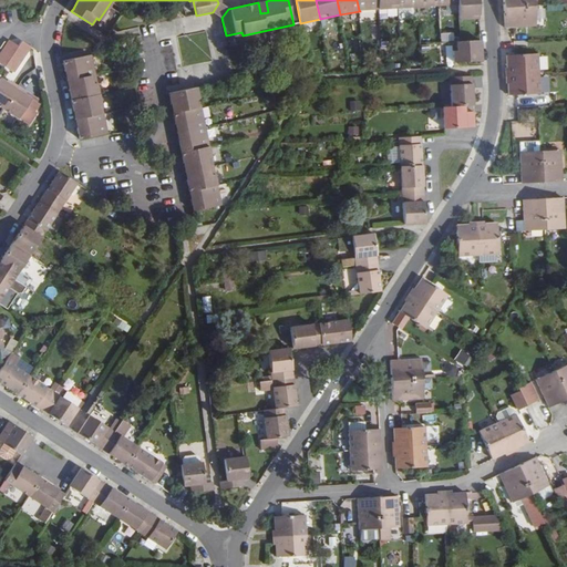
[(379,9),(379,0),(358,0),(359,10),(379,9)]
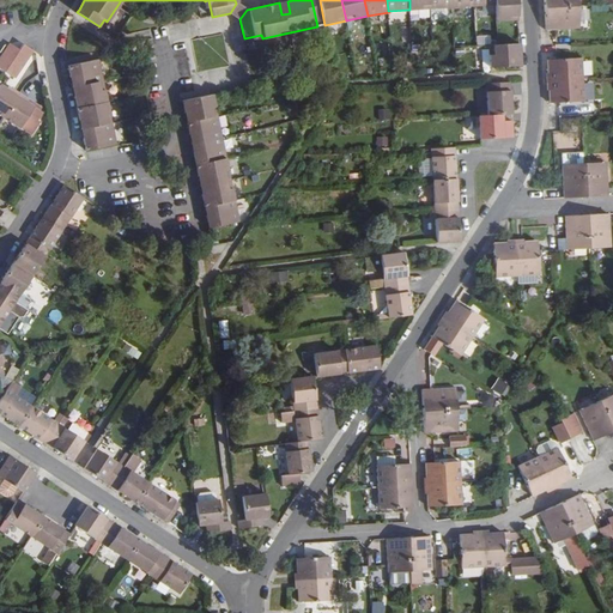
[(519,19),(516,0),(496,0),(497,5),(498,20),(519,19)]
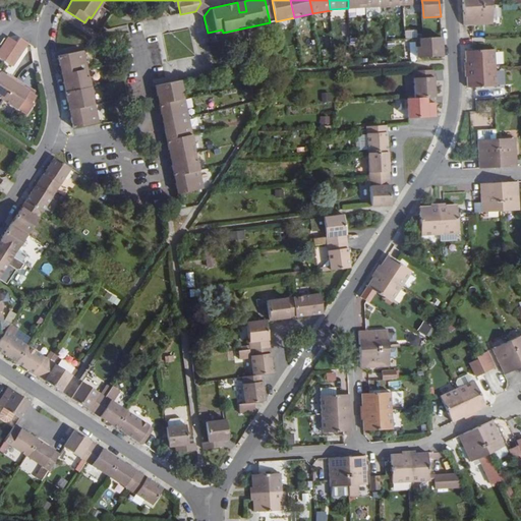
[(493,24),(491,5),(463,7),(464,25),(471,25),(493,24)]
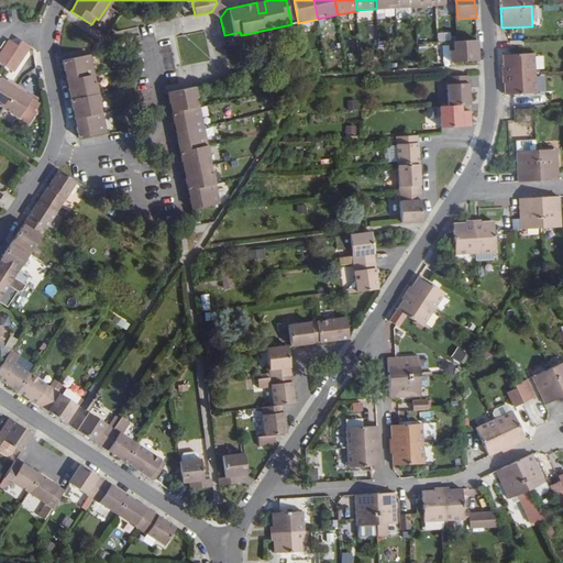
[(0,62),(15,73),(32,48),(12,35),(0,53),(0,62)]
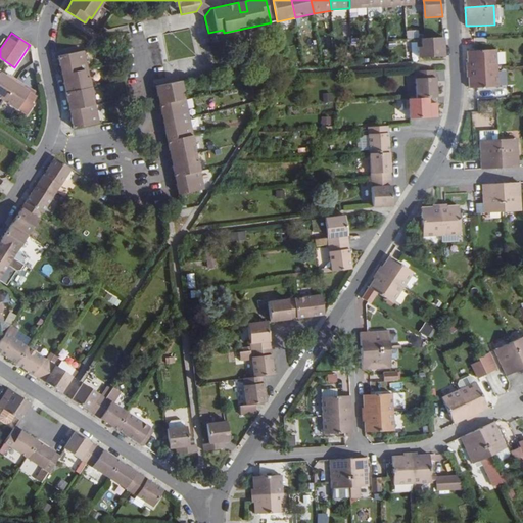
[(444,56),(443,37),(419,39),(420,58),(444,56)]
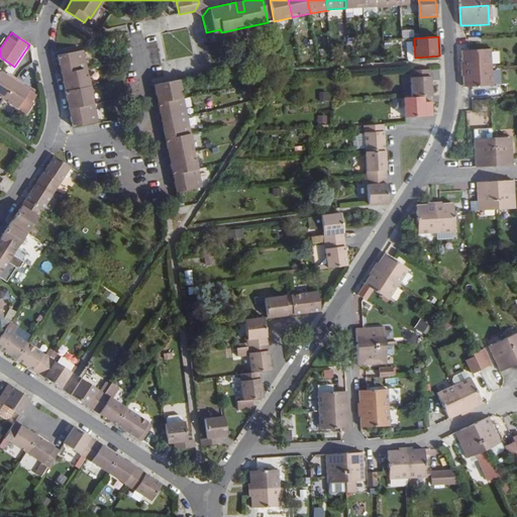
[(469,50),(461,50),(462,69),(492,68),(491,48),(469,50)]
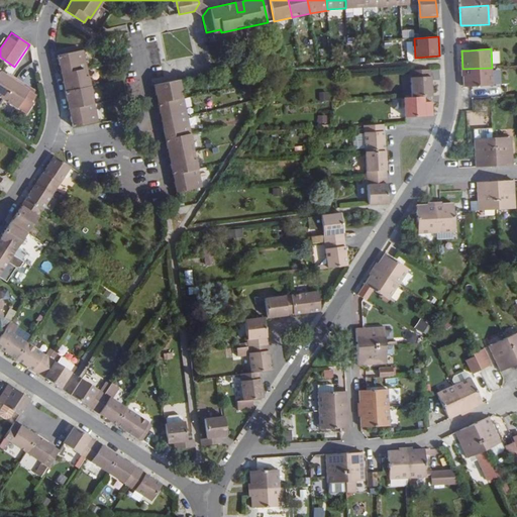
[(83,50),(58,56),(62,74),(86,69),(83,50)]
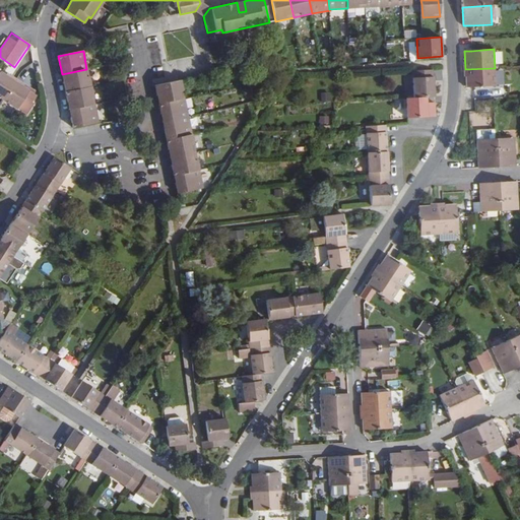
[(415,96),(428,95),(436,94),(434,68),(414,69),(415,96)]
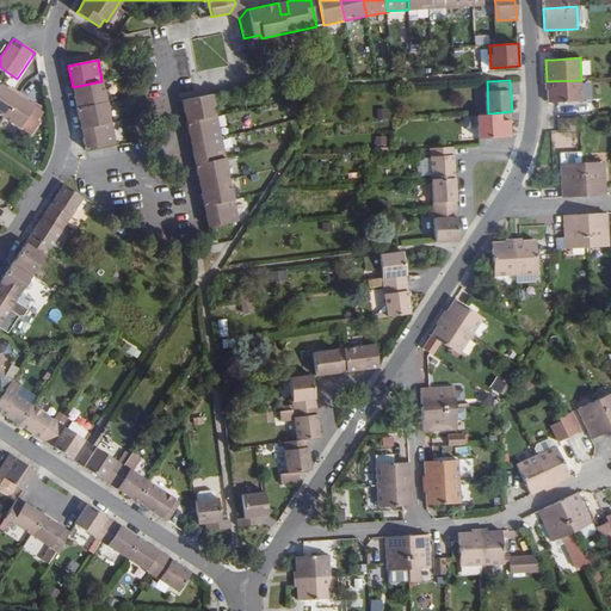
[(581,80),(547,81),(548,88),(548,103),(556,103),(582,100),(581,80)]
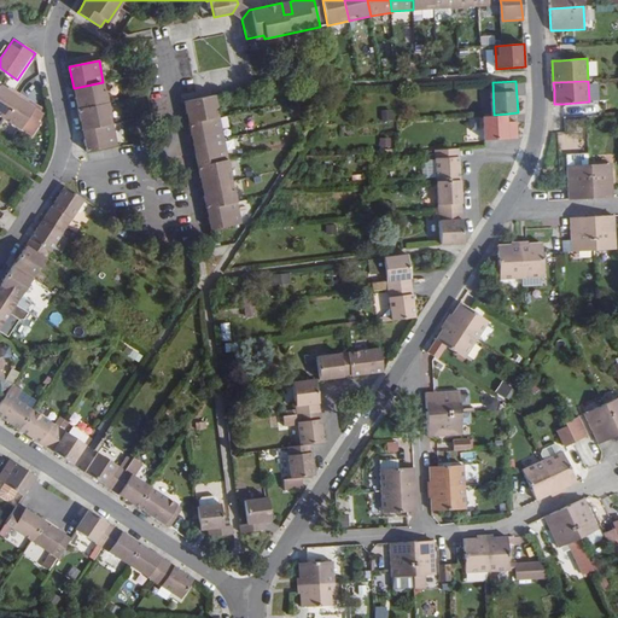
[(103,82),(74,88),(77,109),(108,104),(103,82)]
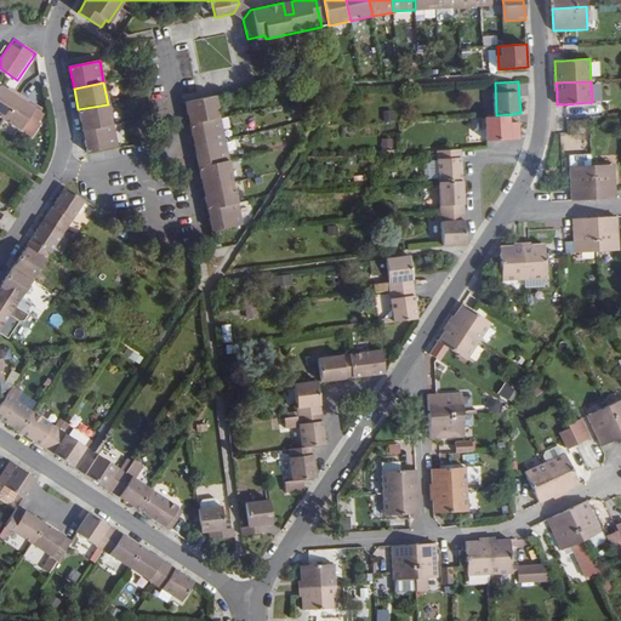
[(0,117),(3,119),(20,95),(11,90),(9,93),(5,90),(0,86),(0,117)]
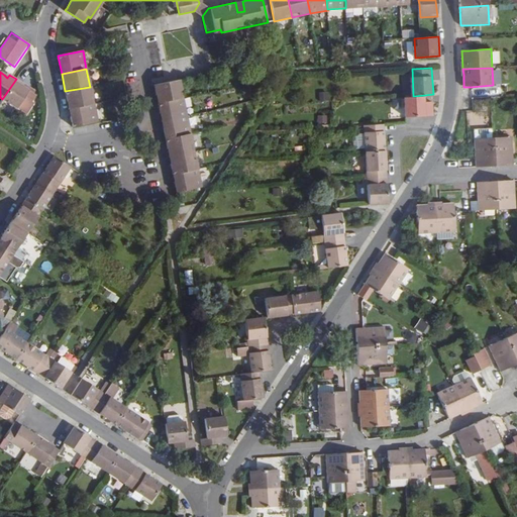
[(16,79),(2,99),(17,109),(25,114),(34,101),(26,95),(29,91),(24,88),(21,86),(23,83),(16,79)]
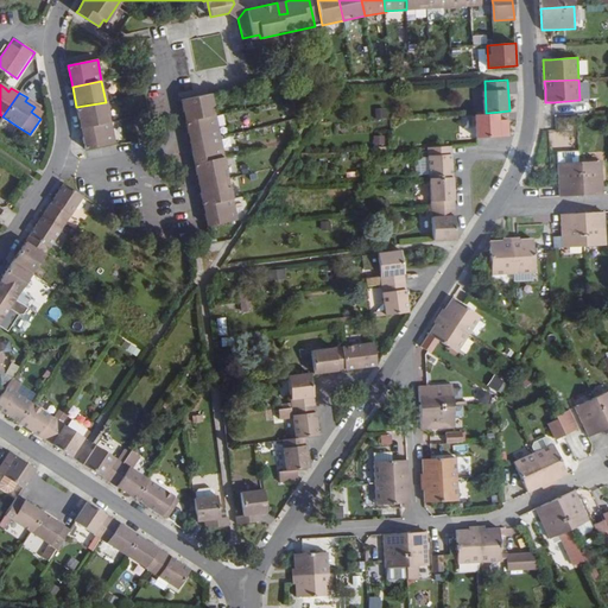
[(187,122),(216,115),(211,95),(182,101),(187,122)]
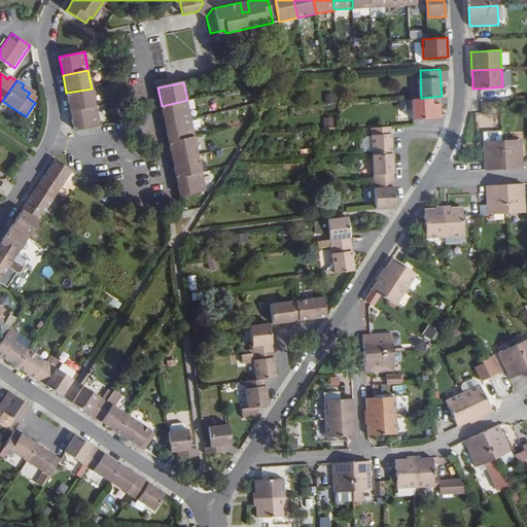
[(92,89),(66,93),(70,111),(70,112),(96,107),(92,89)]
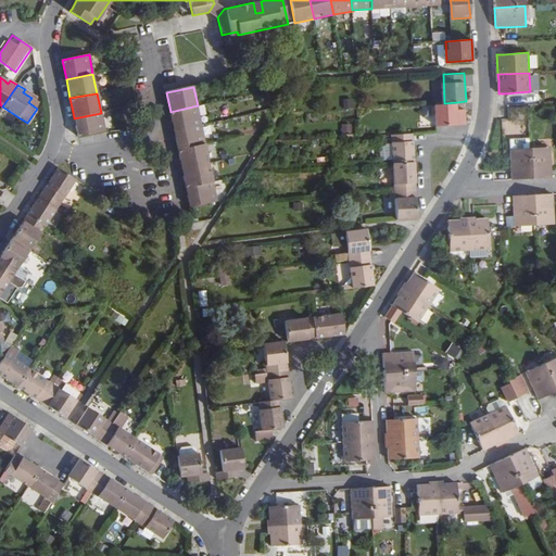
[(352,109),(352,99),(343,100),(344,109),(352,109)]
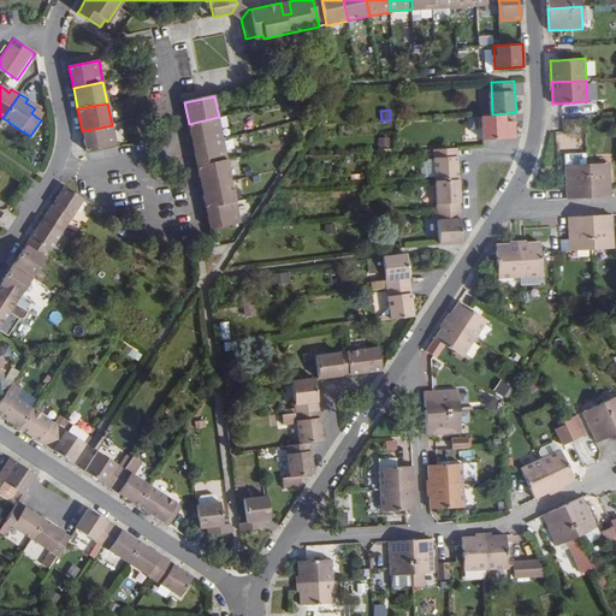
[(485,138),(517,136),(516,119),(508,119),(507,113),(492,114),(484,114),(485,138)]
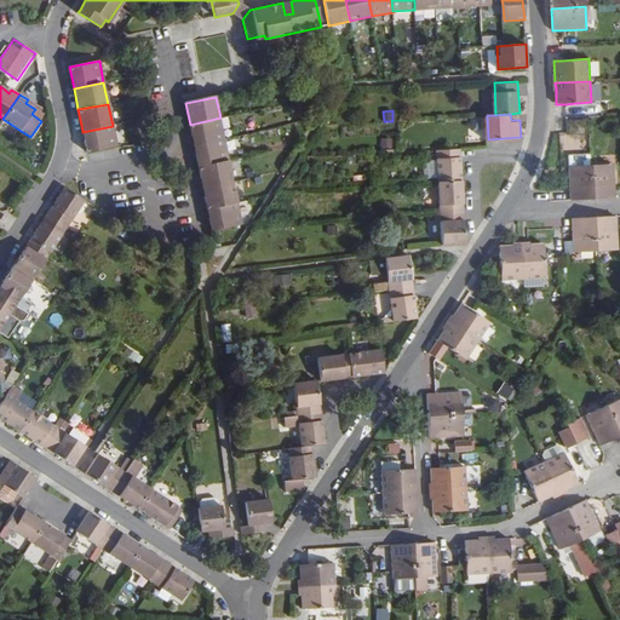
[(224,139),(220,118),(190,125),(194,145),(224,139)]
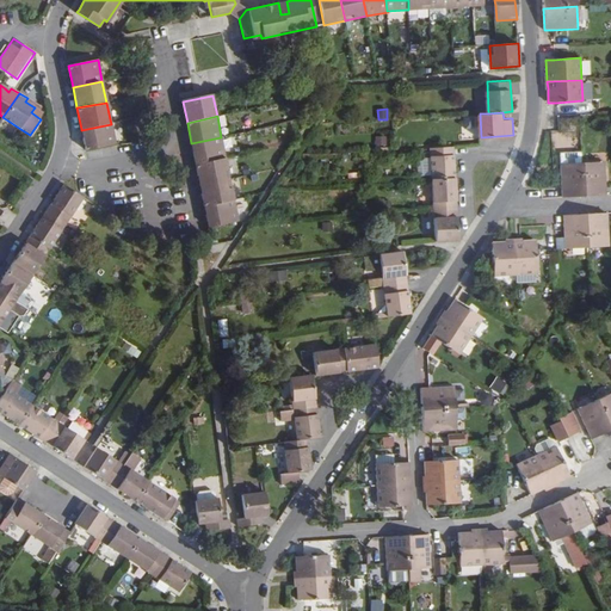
[(111,124),(81,130),(85,150),(115,144),(111,124)]
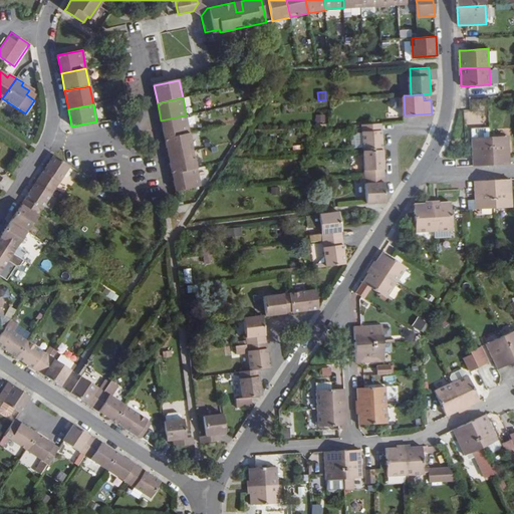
[(325,114),(315,115),(316,123),(326,122),(325,114)]
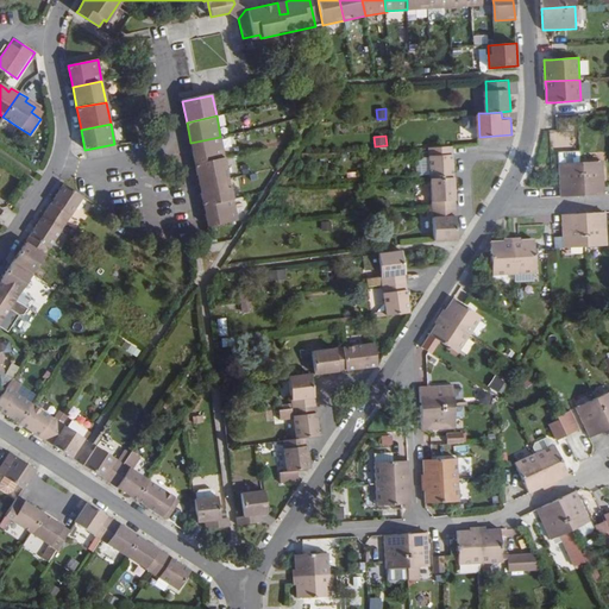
[(225,158),(220,137),(190,143),(195,164),(225,158)]
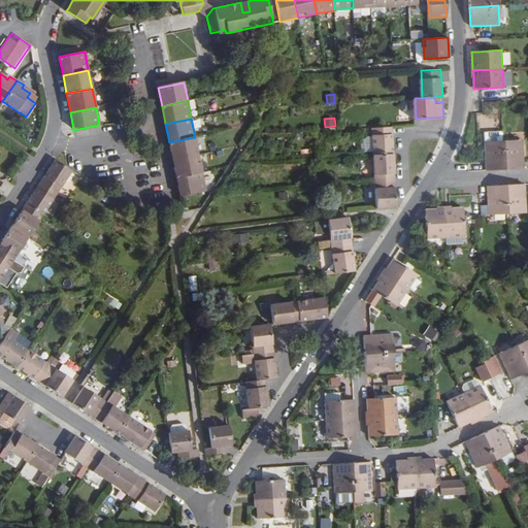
[(392,126),(372,127),(374,154),(394,153),(392,126)]
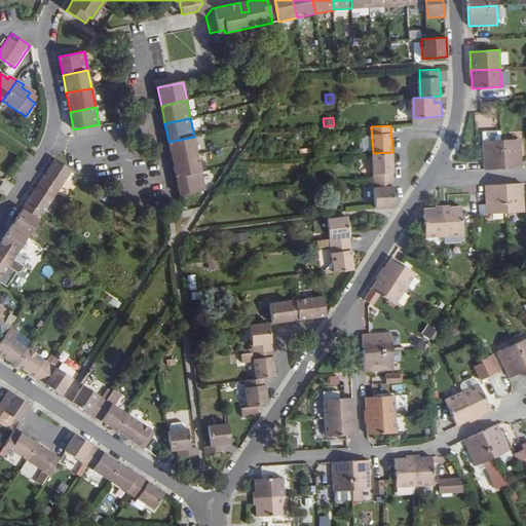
[(198,154),(194,137),(168,142),(173,159),(198,154)]
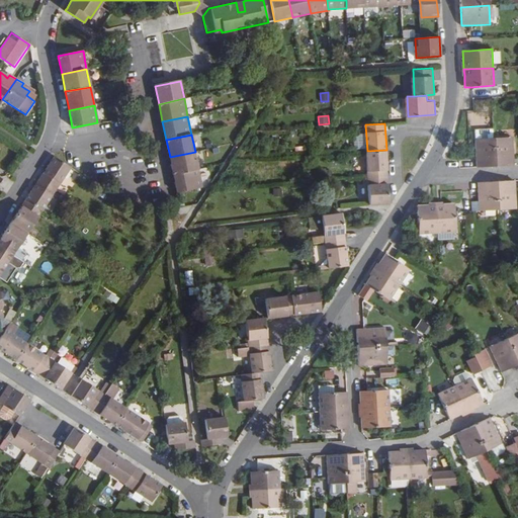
[(494,138),(495,166),(514,165),(512,137),(494,138)]
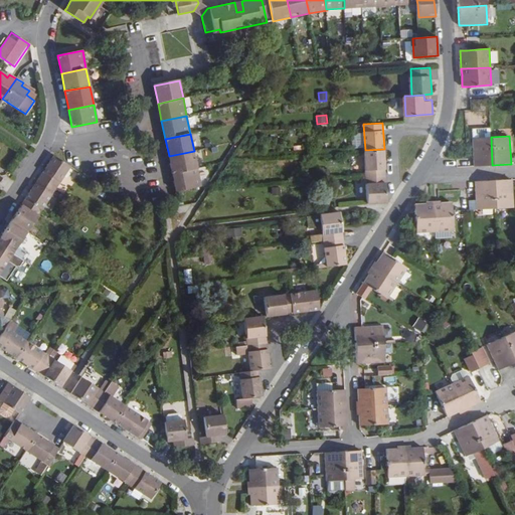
[(473,138),(474,166),(492,165),(491,137),(473,138)]
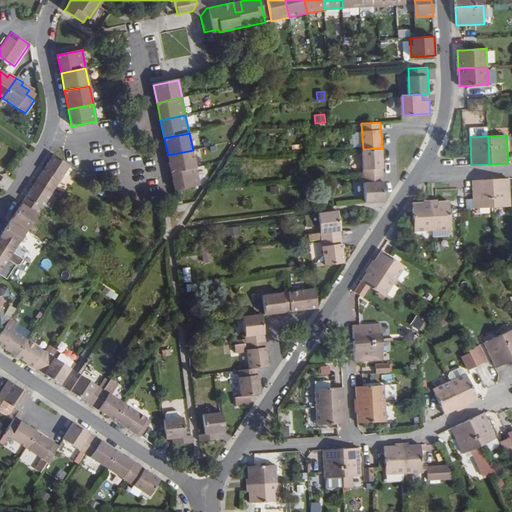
[(364,175),(384,174),(382,148),(363,149),(364,175)]
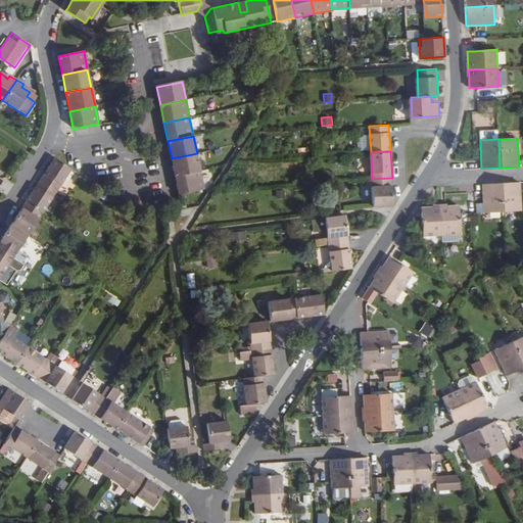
[(200,172),(197,153),(172,158),(176,177),(200,172)]
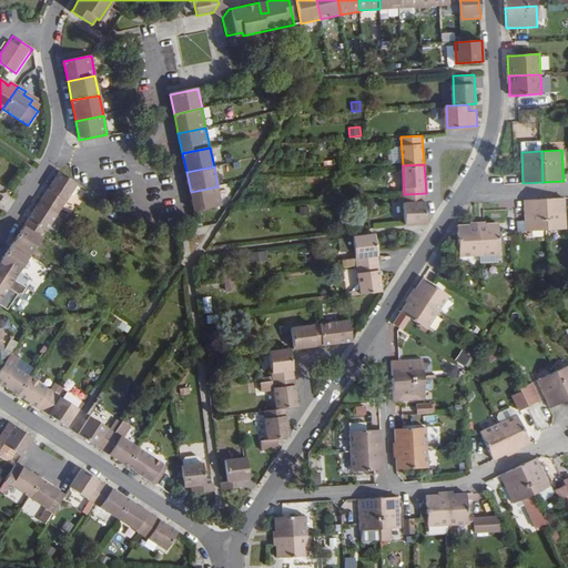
[(77,183),(59,172),(44,195),(61,206),(77,183)]
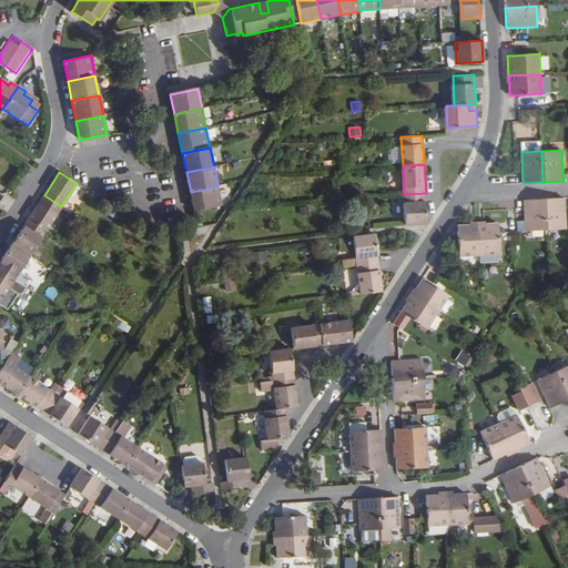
[(222,206),(217,186),(191,192),(194,212),(222,206)]
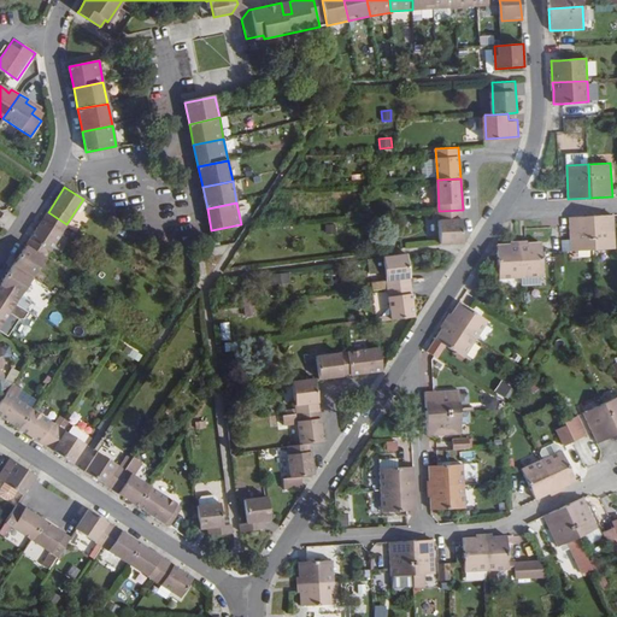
[(441,244),(464,241),(463,210),(439,211),(441,244)]
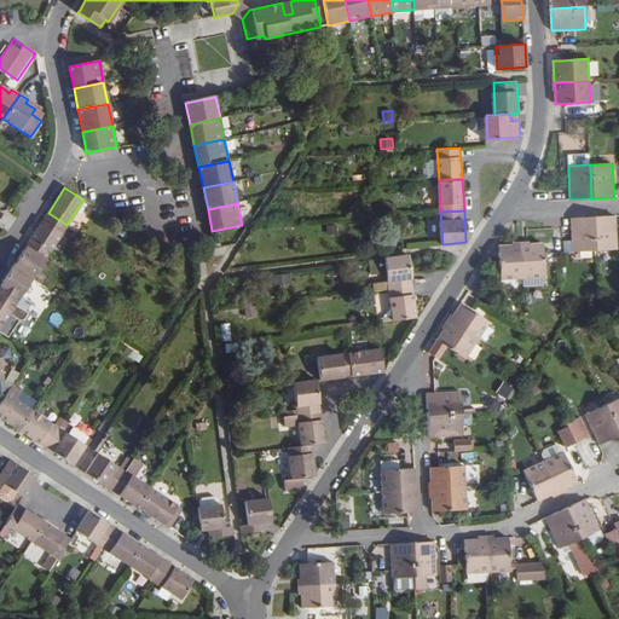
[(67,225),(48,213),(30,239),(50,252),(67,225)]
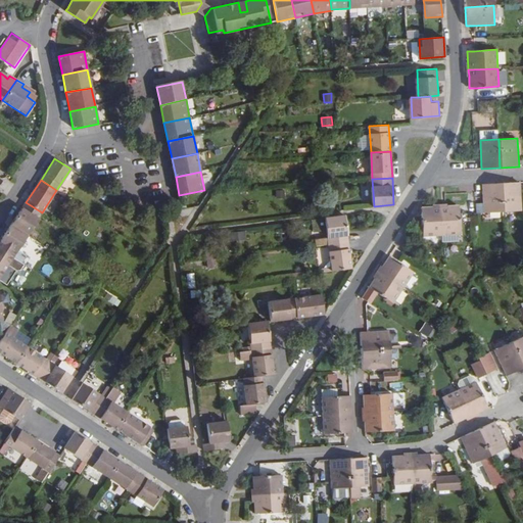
[(521,210),(519,182),(502,183),(503,211),(521,210)]
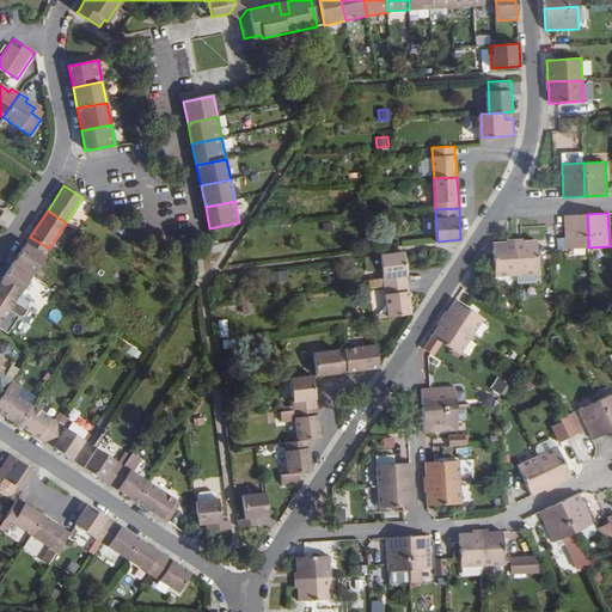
[(588,248),(587,214),(564,215),(564,225),(567,249),(588,248)]
